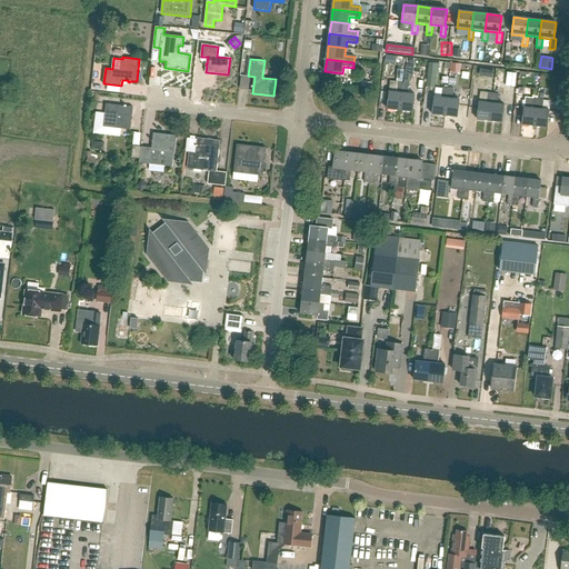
[(428,62),(419,62),(418,77),(427,78),(428,62)]
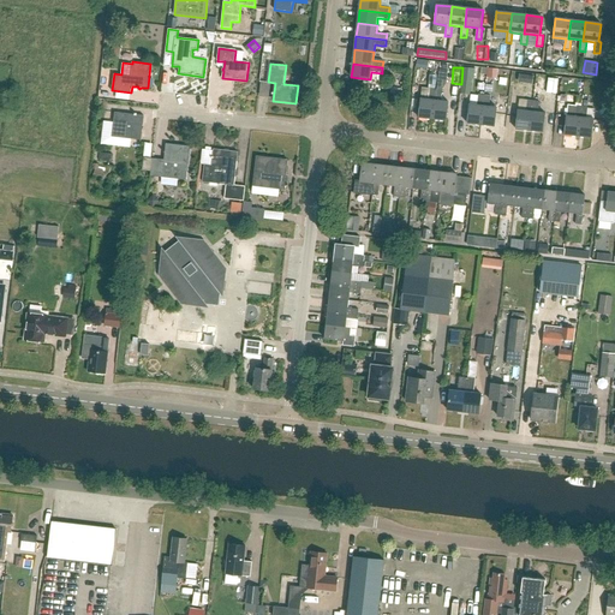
[(470,95),(471,79),(473,79),(475,69),(464,67),(460,94),(470,95)]
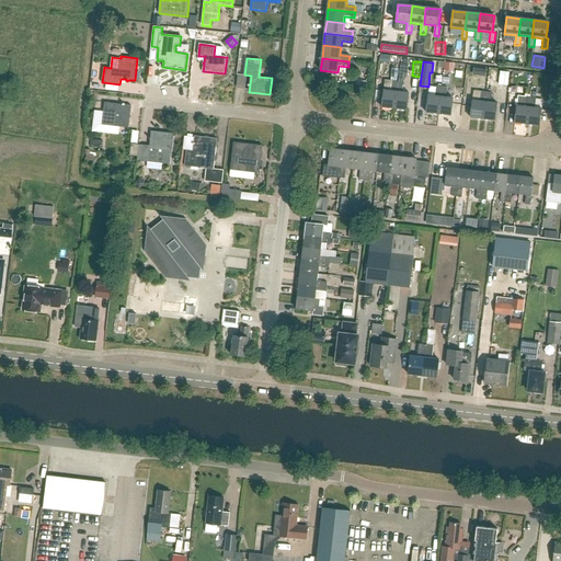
[(408,64),(400,63),(399,76),(407,77),(408,64)]
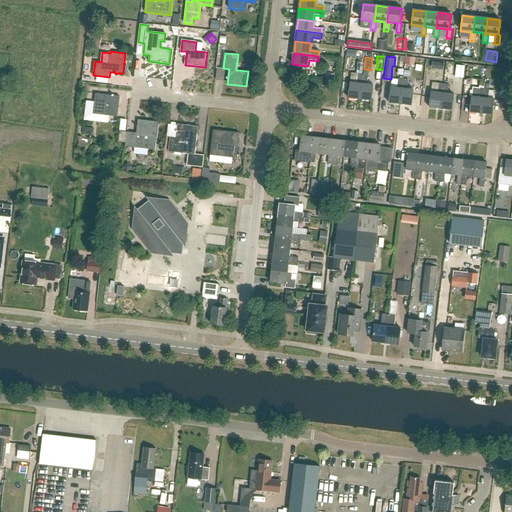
[(405,57),(405,64),(413,65),(414,57),(405,57)]
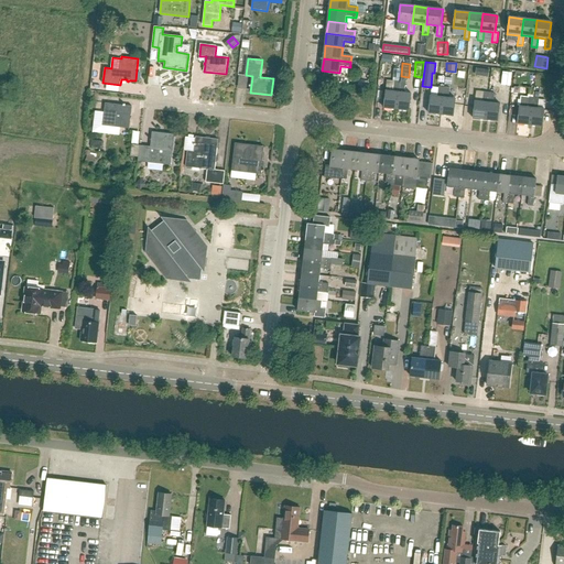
[(491,78),(494,71),(474,67),(472,76),(491,78)]
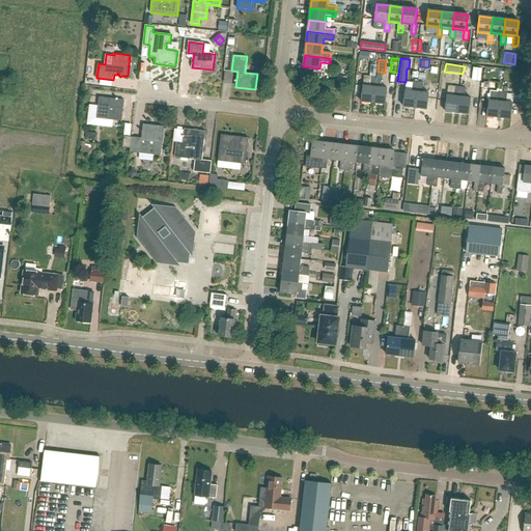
[(473,67),(471,80),(479,81),(481,68),(473,67)]
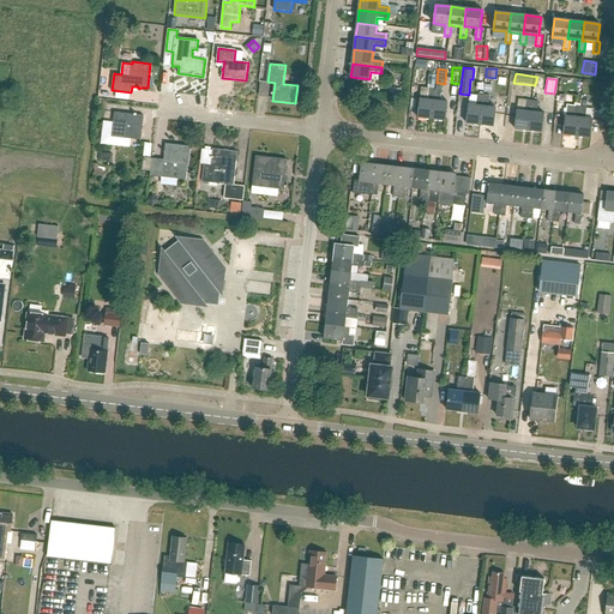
[(602,95),(602,84),(590,84),(590,95),(602,95)]
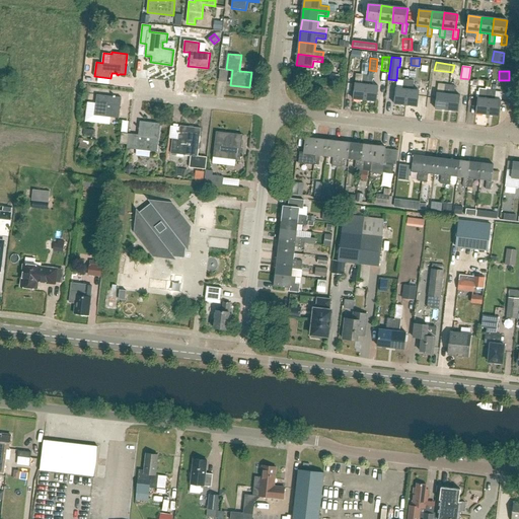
[(365,101),(368,76),(363,75),(361,86),(355,86),(354,99),(365,101)]
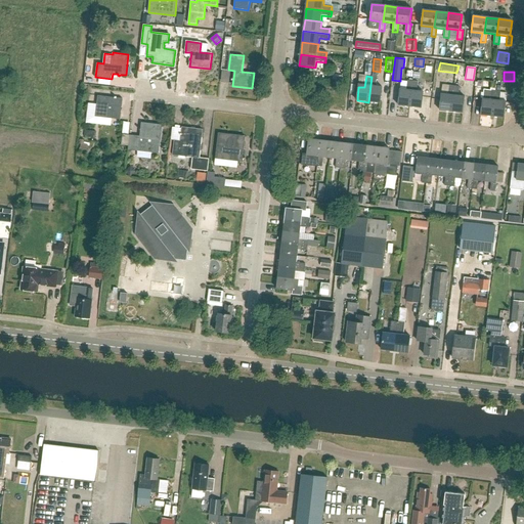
[(372,77),(368,102),(381,103),(382,89),(375,88),(377,77),(372,77)]
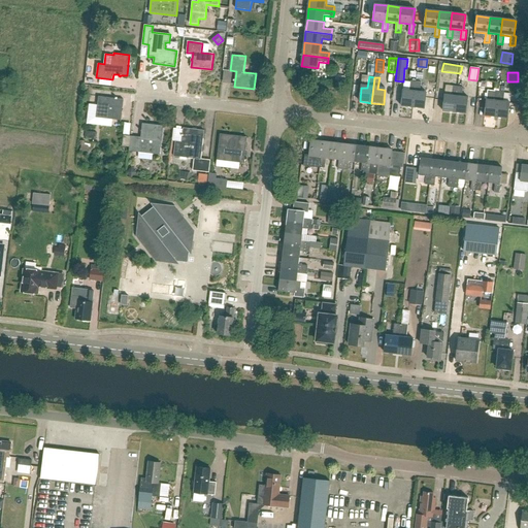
[(414,107),(417,83),(410,81),(409,93),(403,92),(401,106),(414,107)]
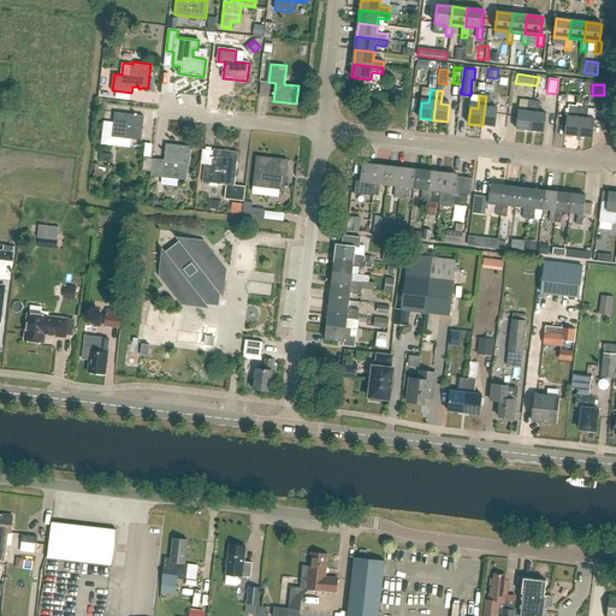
[(486,96),(483,125),(496,128),(497,111),(490,110),(492,96),(486,96)]
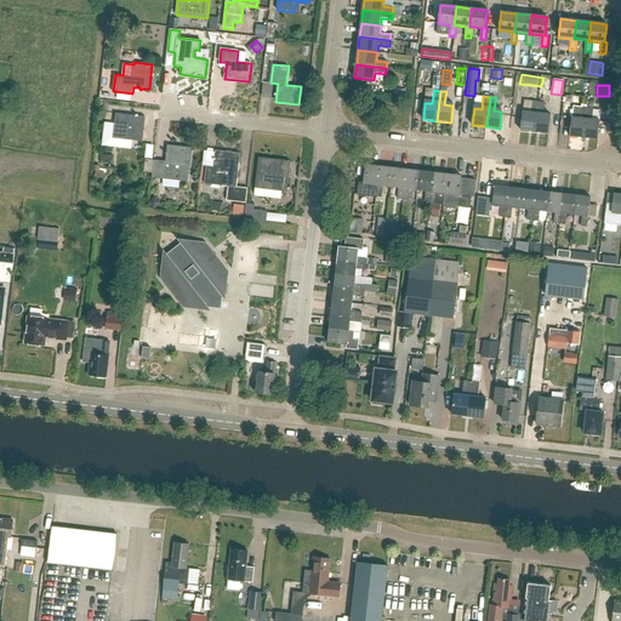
[(522,131),(535,132),(539,102),(533,102),(525,101),(523,114),(522,131)]
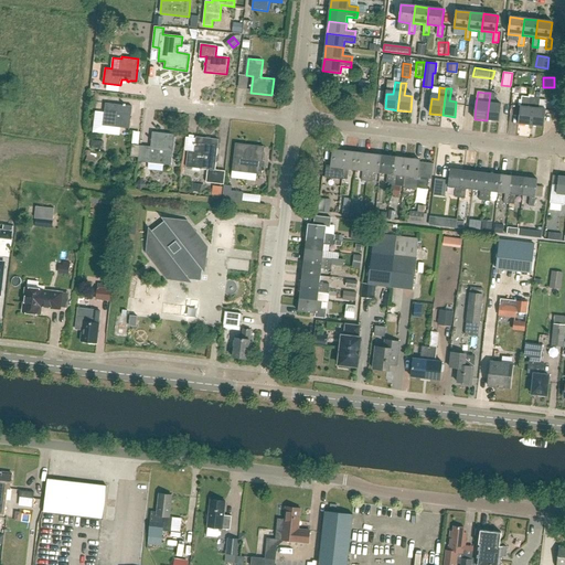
[(496,94),(490,93),(487,120),(499,121),(501,107),(494,106),(496,94)]
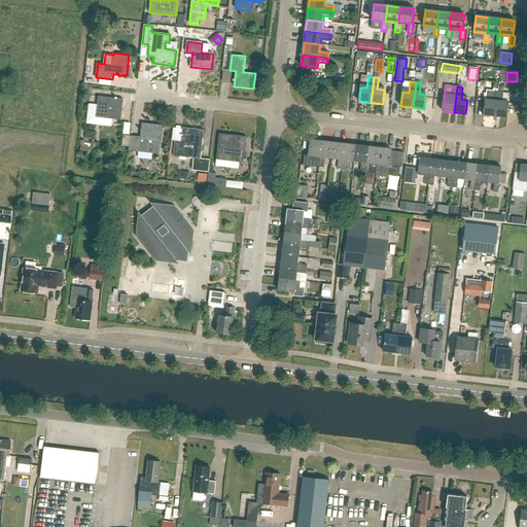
[(484,115),(495,117),(498,92),(493,91),(487,91),(485,102),(484,115)]
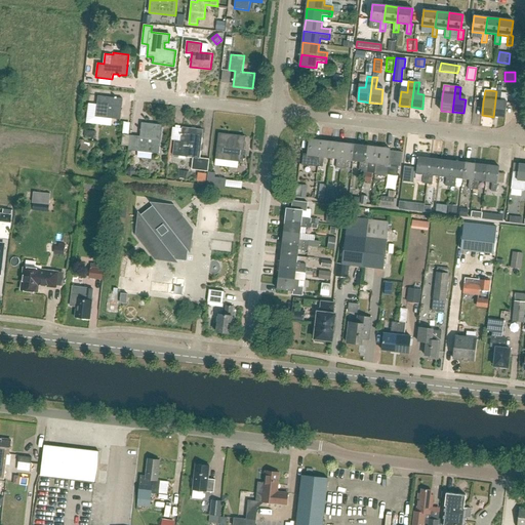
[(500,104),(501,92),(496,91),(493,117),(506,118),(507,104),(500,104)]
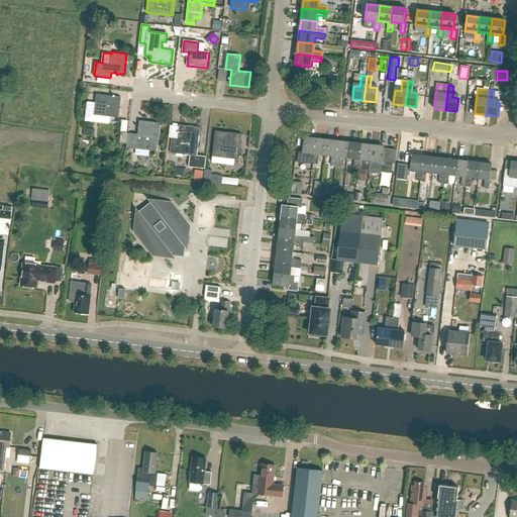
[(119,118),(121,97),(115,96),(115,95),(113,95),(113,96),(96,94),(93,115),(119,118)]
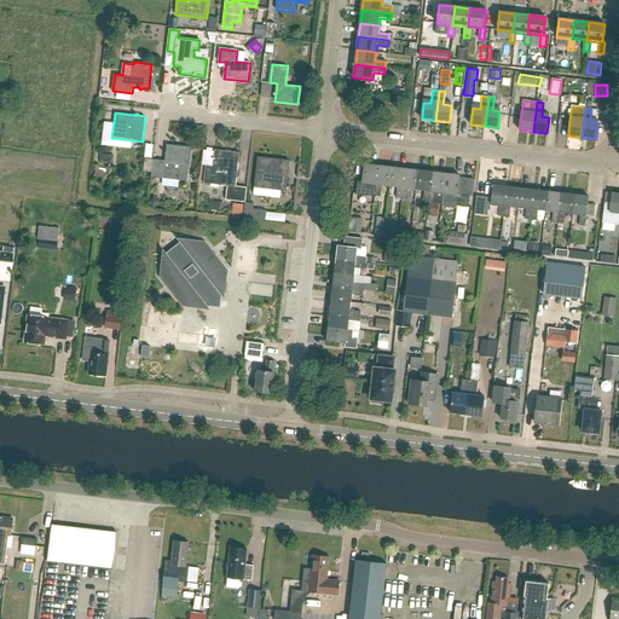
[(154,160),(152,172),(151,177),(187,181),(192,148),(167,144),(167,152),(166,152),(165,154),(167,154),(166,161),(154,160)]
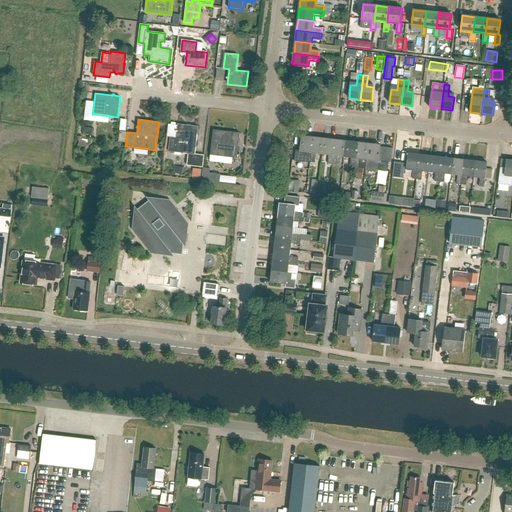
[(203,167),(204,155),(195,154),(198,127),(178,124),(177,130),(176,130),(176,132),(177,132),(176,138),(170,137),(169,151),(188,154),(187,166),(203,167)]
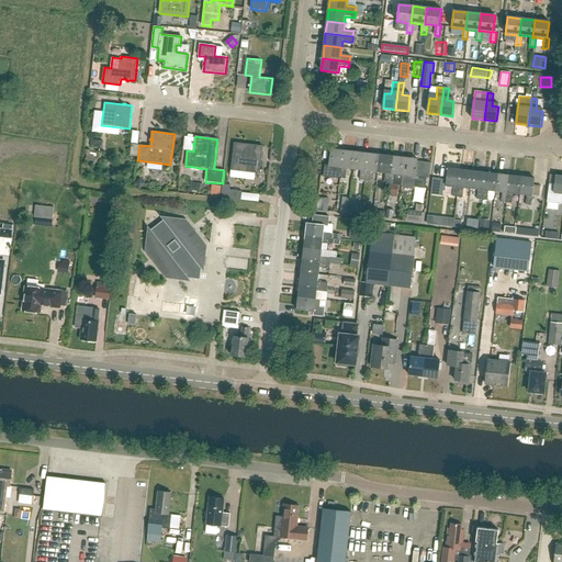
[(261,173),(265,147),(235,143),(232,170),(261,173)]
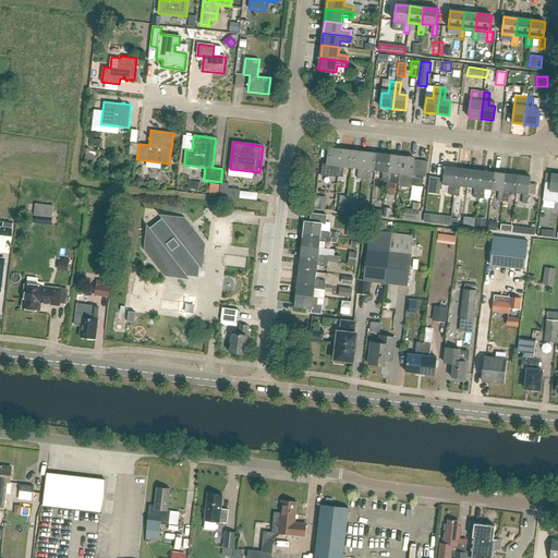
[(137,155),(138,144),(131,143),(130,154),(137,155)]
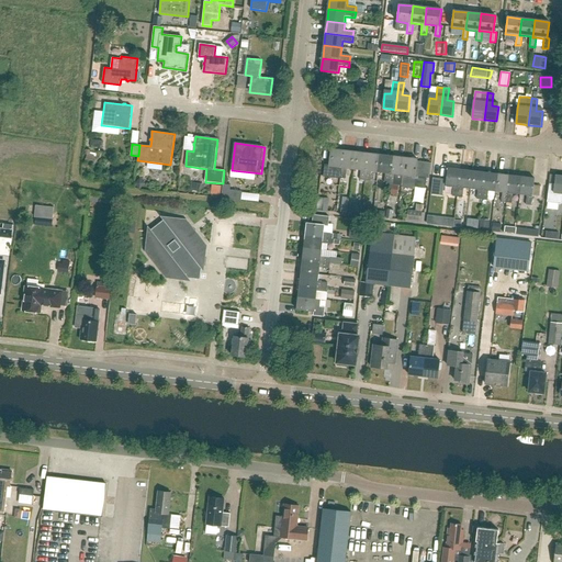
[(340,177),(344,150),(332,149),(330,156),(329,166),(325,165),(324,176),(340,178),(340,177)]
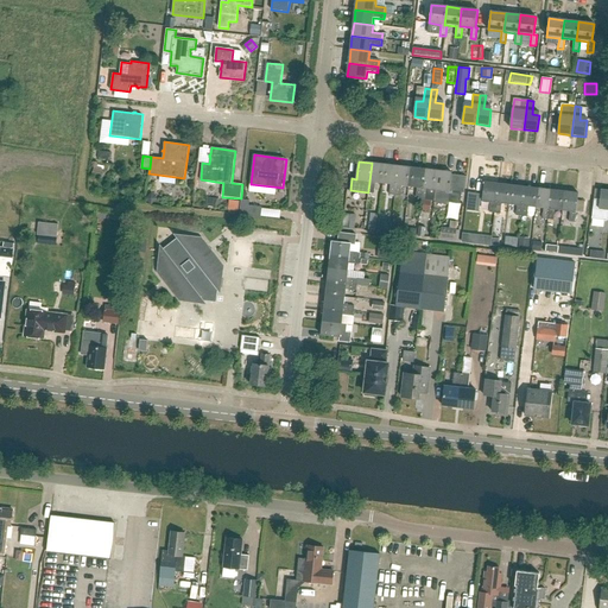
[(382,183),(385,164),(372,163),(368,191),(374,192),(375,182),(382,183)]
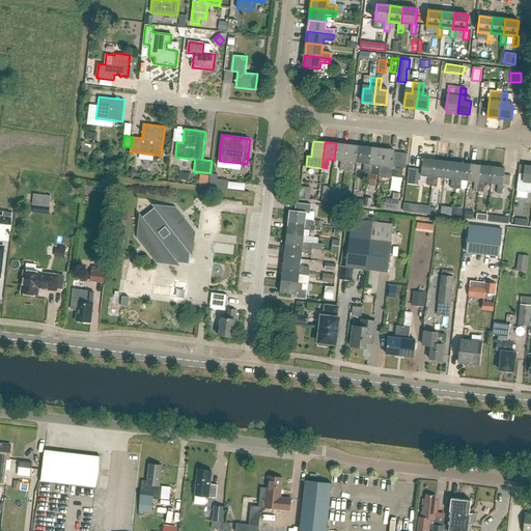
[(344,170),(347,144),(336,143),(334,160),(341,161),(340,169),(344,170)]
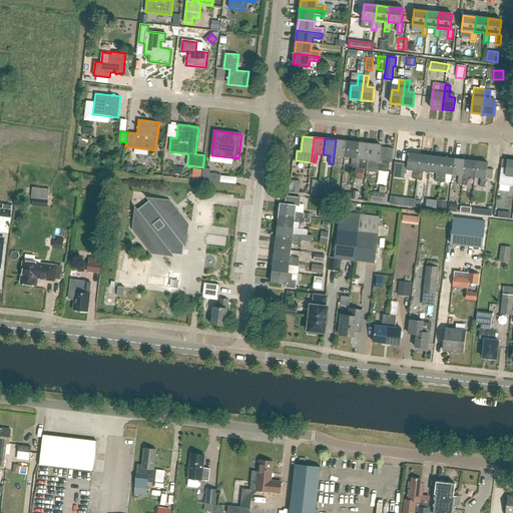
[(346,156),(347,141),(336,139),(333,164),(338,165),(339,156),(346,156)]
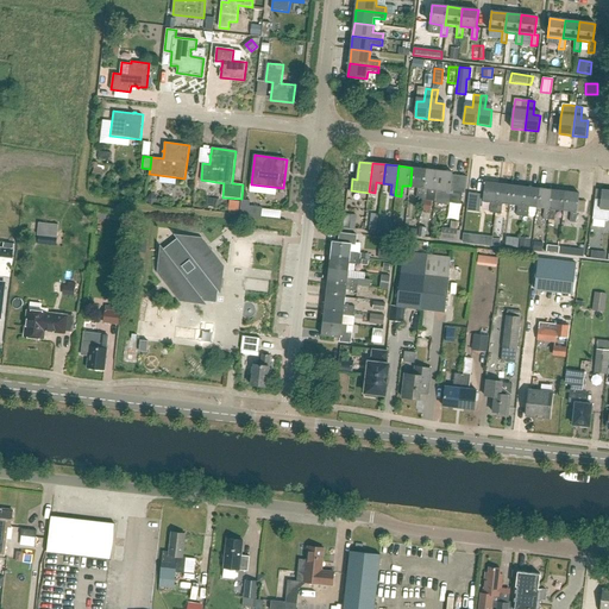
[(422,199),(426,169),(412,168),(410,186),(418,187),(416,198),(422,199)]
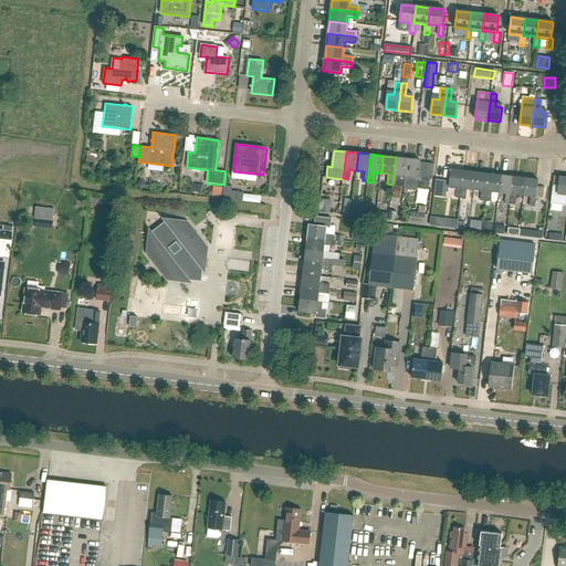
[(405,187),(408,158),(396,157),(392,185),(405,187)]
